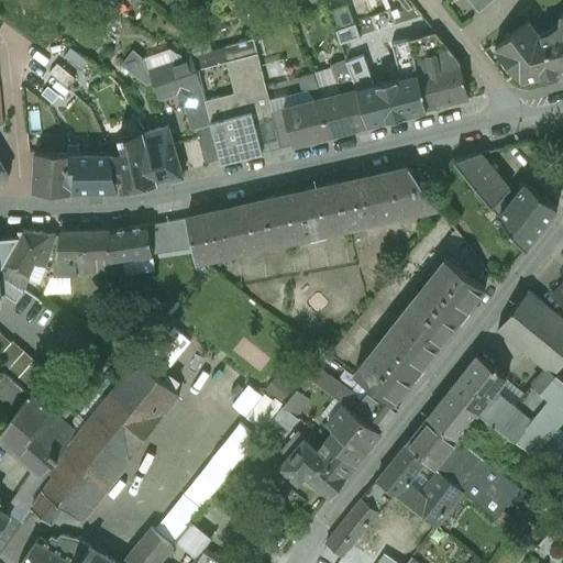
[(310,0),(316,11),(327,7),(324,0),(310,0)]
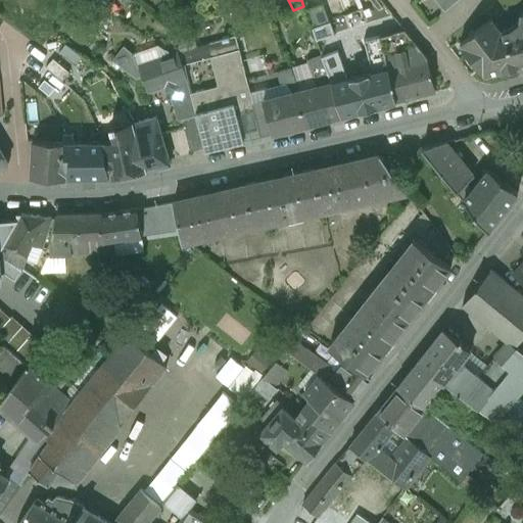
[(339,0),(350,31),(372,24),(363,0),(339,0)]
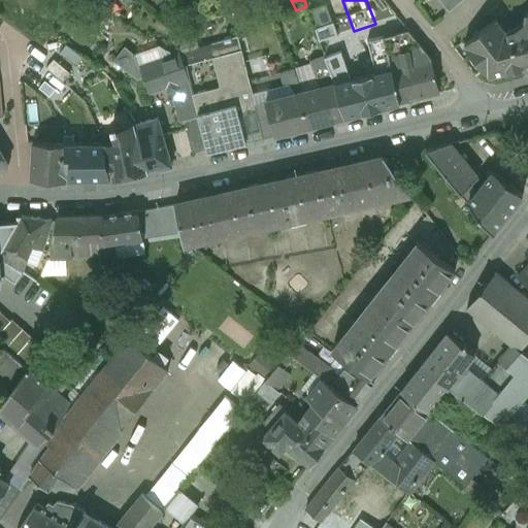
[(440,0),(449,10),(461,0),(440,0)]
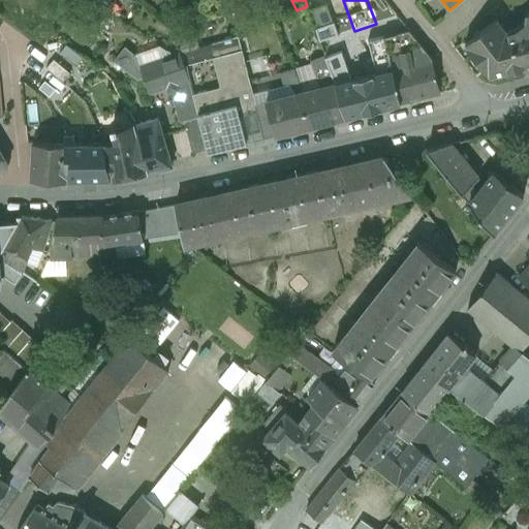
[(327,4),(309,11),(320,44),(339,37),(327,4)]
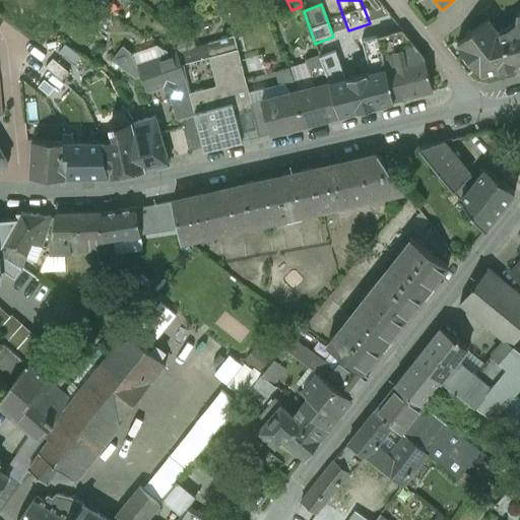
[(507,28),(498,30),(489,19),(457,44),(465,53),(468,51),(475,59),(474,65),(482,75),(503,70),(502,68),(512,65),(513,67),(519,65),(519,13),(518,13),(517,20),(507,28)]
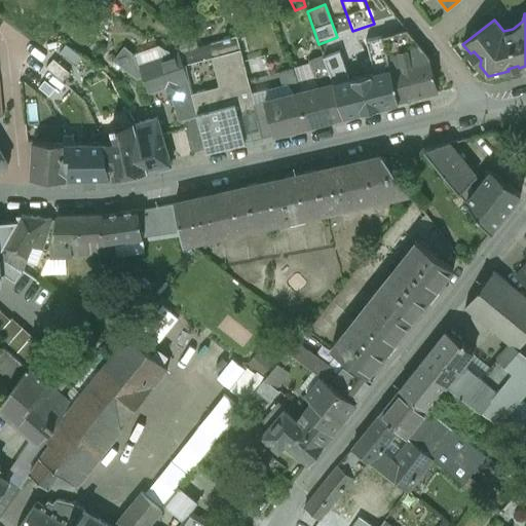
[(381,37),(398,104),(439,94),(430,59),(407,30),(381,37)]
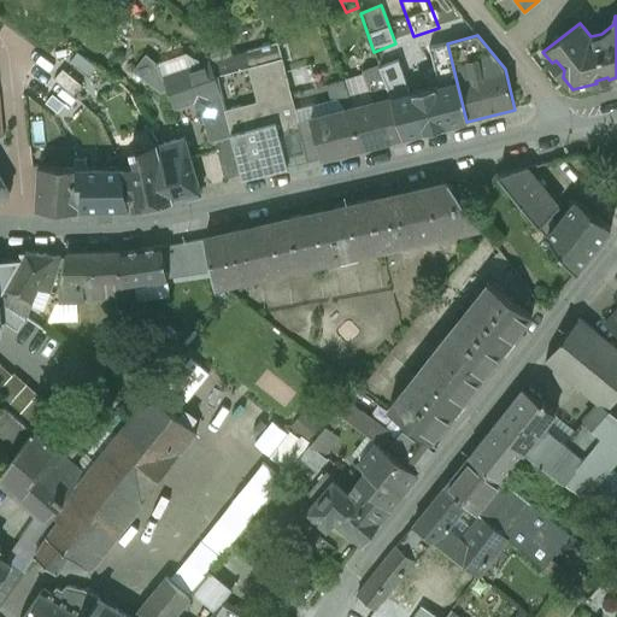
[(265,100),(225,111),(231,136),(241,175),(242,180),(288,168),(280,137),(300,131),(298,122),(277,43),(270,46),(270,43),(263,45),(263,47),(210,62),(216,77),(256,66),(265,100)]
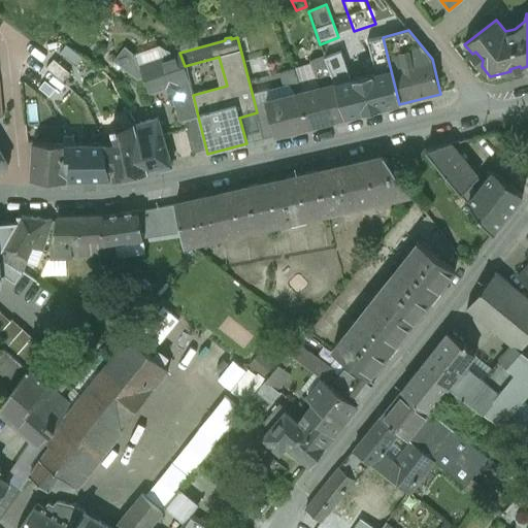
[(399,104),(383,37),(368,41),(376,73),(350,80),(339,53),(326,58),(335,84),(336,84),(347,118),(399,104)]
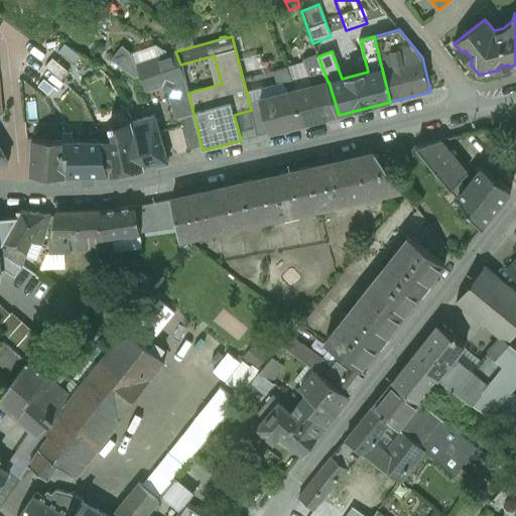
[(167,85),(176,119),(180,118),(179,118),(194,114),(188,93),(180,65),(175,51),(137,65),(134,56),(123,46),(112,60),(135,78),(140,77),(145,92),(167,85)]
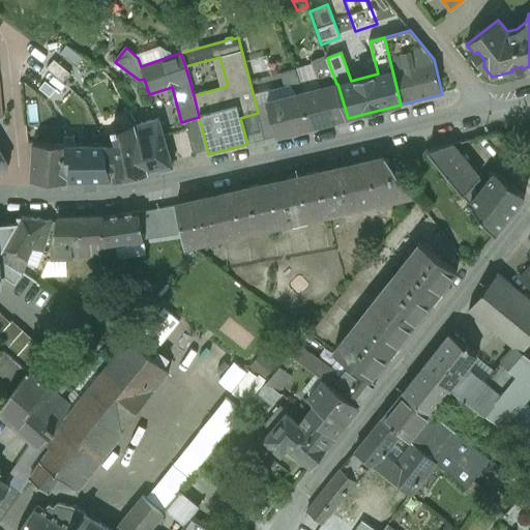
[(312,62),(318,89),(303,92),(302,93),(312,127),(348,118),(337,84),(336,84),(327,58),(326,56),(312,62)]
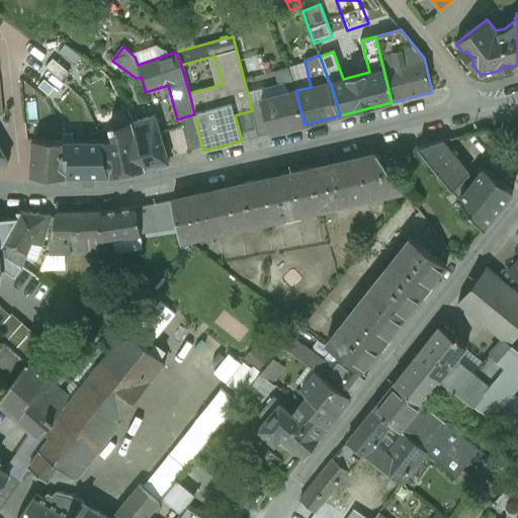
[(45,91),(63,64),(51,56),(32,83),(45,91)]
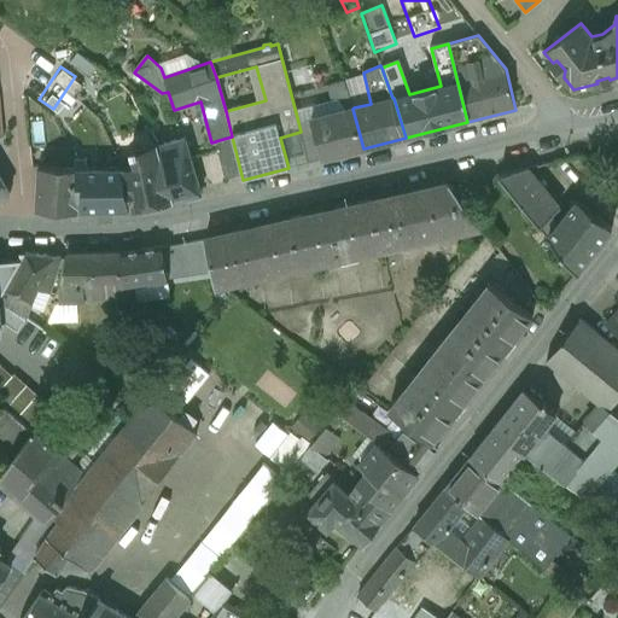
[(345,110),(312,118),(322,159),(363,149),(353,109),(354,108),(344,81),(328,86),(333,103),(345,110)]
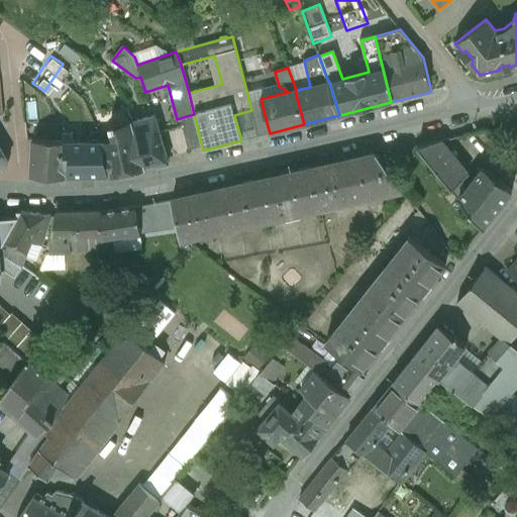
[(270,133),(261,99),(249,102),(251,110),(259,136),(270,133)]
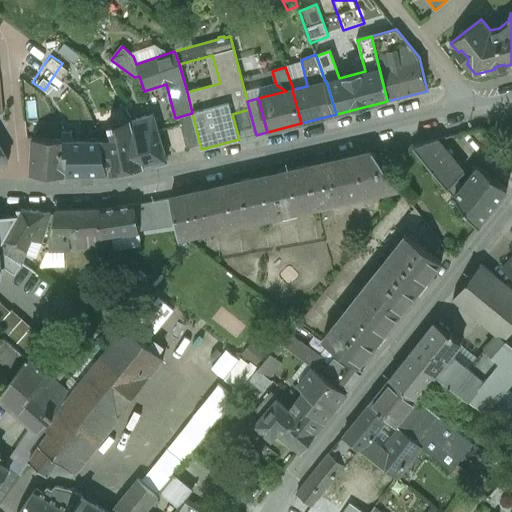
[(41,106),(36,111),(46,123),(52,119),(41,106)]
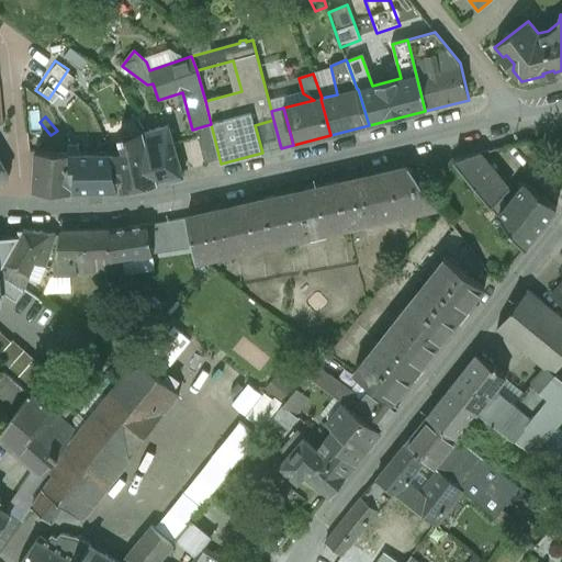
[(262,153),(281,148),(273,120),(255,125),(262,153)]
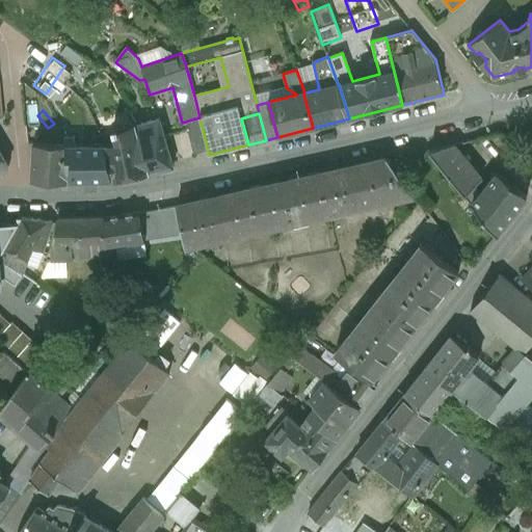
[(208,151),(200,117),(185,122),(186,122),(194,155),(208,151)]
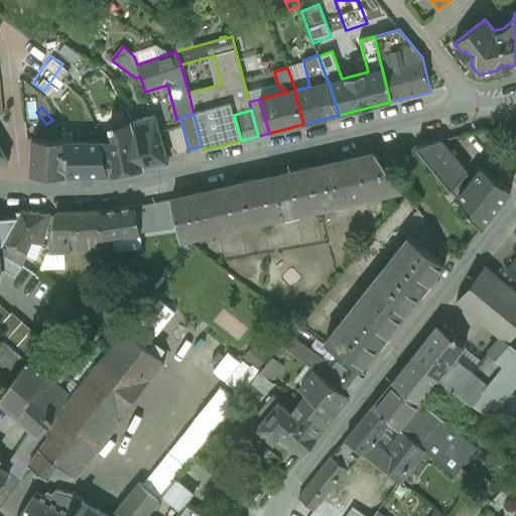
[(155,116),(133,122),(145,168),(167,162),(155,116)]
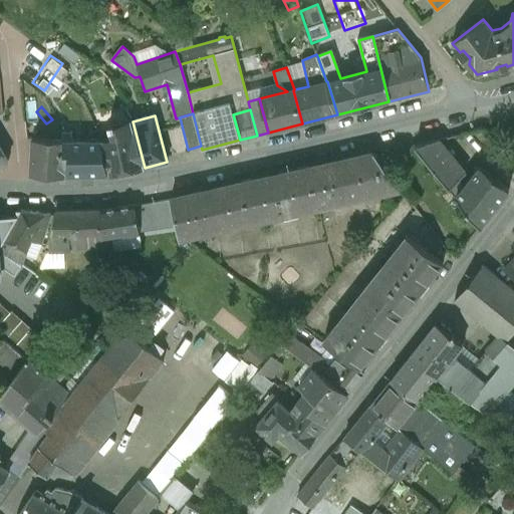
[(101,141),(108,175),(145,168),(133,121),(132,120),(114,123),(113,122),(108,123),(112,138),(101,141)]
